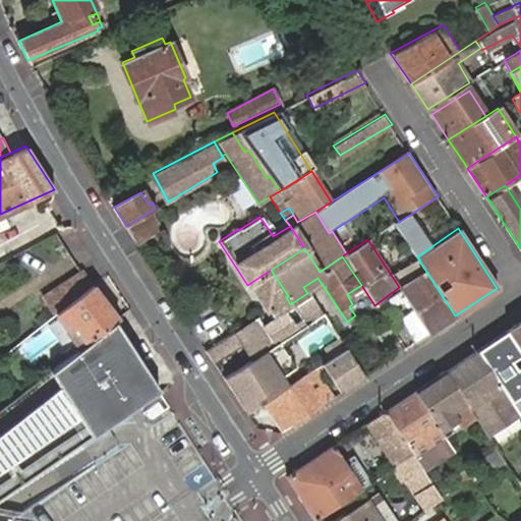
[(424,269),(399,287),(414,309),(429,333),(455,315),(424,269)]
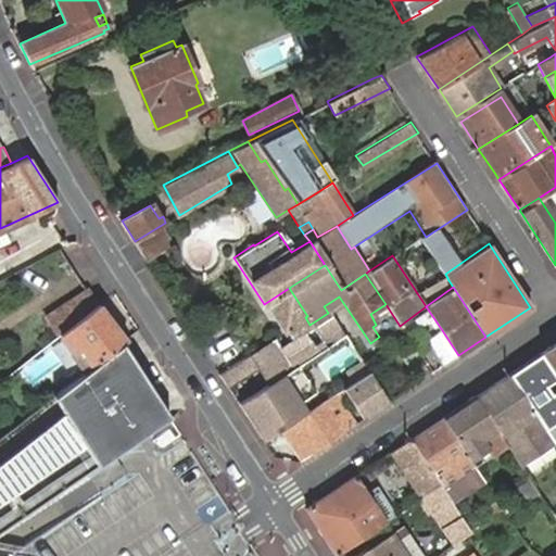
[(289,288),(264,304),(278,326),(250,344),(253,351),(276,338),(282,346),(312,328),(310,325),(305,317),(307,316),(289,288)]
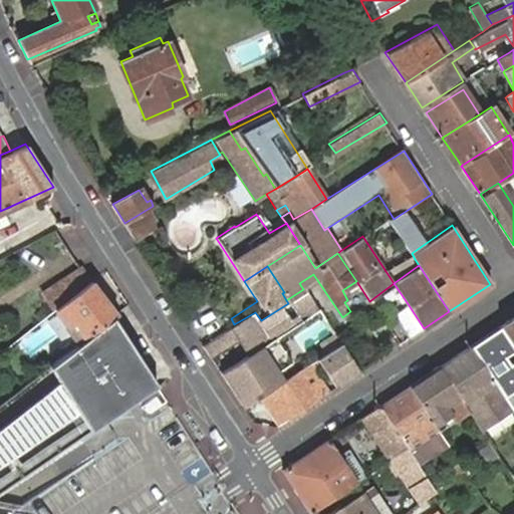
[(42,294),(54,310),(86,284),(76,270),(42,294)]
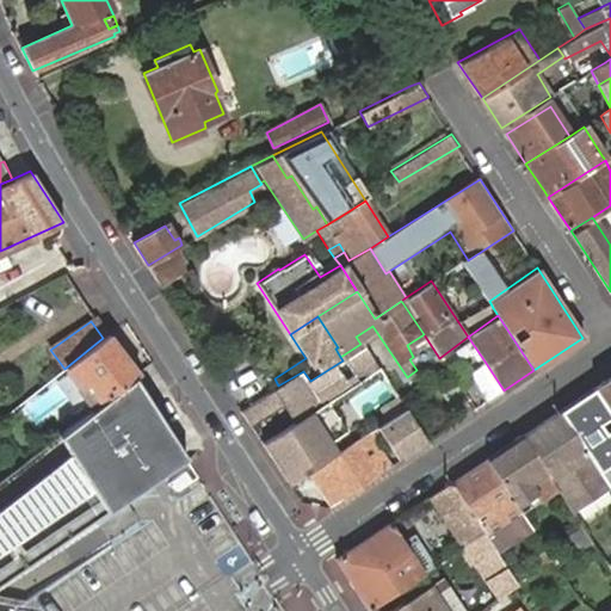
[(93,407),(133,376),(134,376),(139,371),(109,333),(103,338),(65,369),(93,407)]
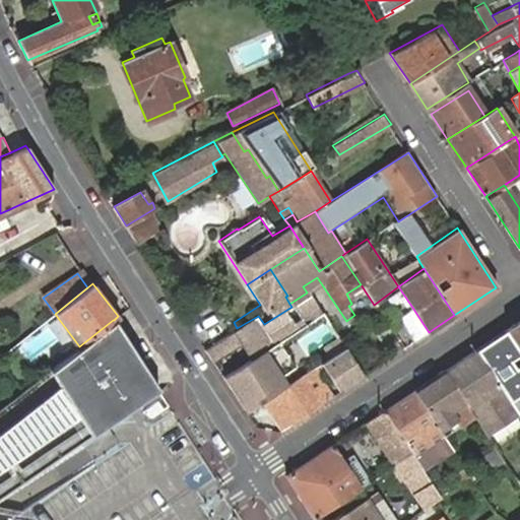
[(307,293),(289,304),(291,307),(264,324),(258,316),(237,328),(236,329),(255,358),(277,343),(279,341),(320,315),(307,293)]
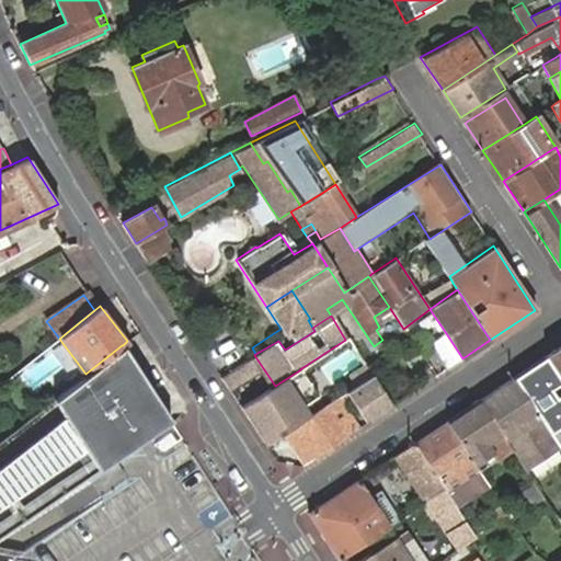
[(430,343),(446,368),(462,358),(446,333),(430,343)]
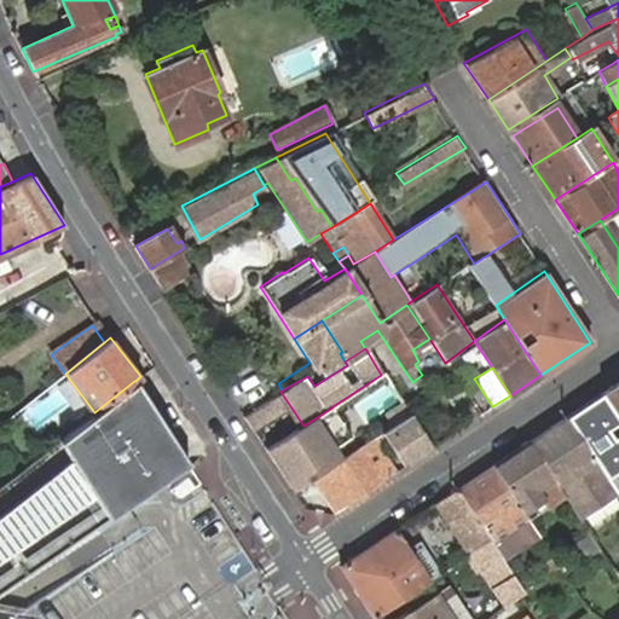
[(71,462),(0,518),(0,562),(94,498),(108,520),(187,464),(136,381),(134,381),(94,412),(59,441),(71,462)]
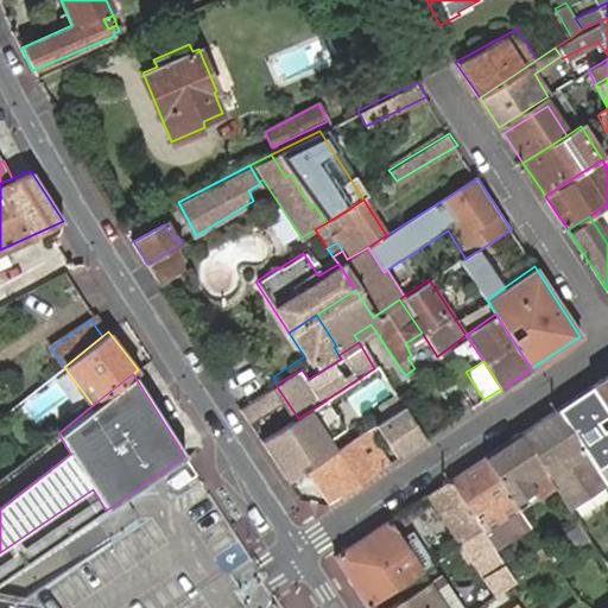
[(607,412),(607,374),(595,382),(601,392),(595,396),(607,412)]
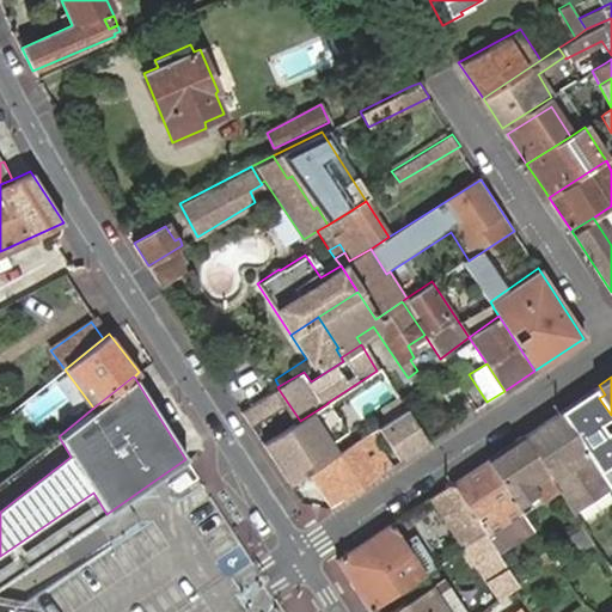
[(473,408),(458,384),(445,392),(461,417),(473,408)]
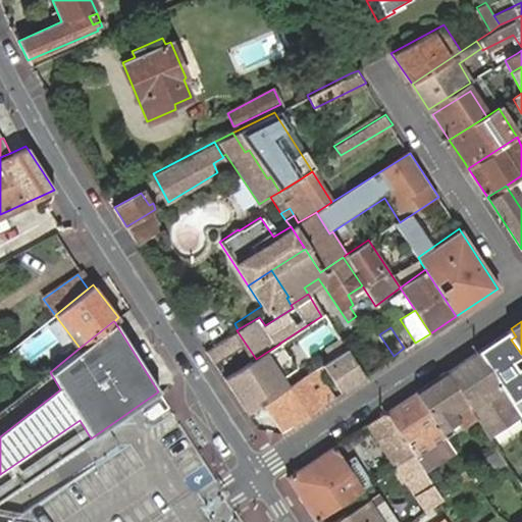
[(511,328),(506,331),(511,340),(516,336),(511,328)]
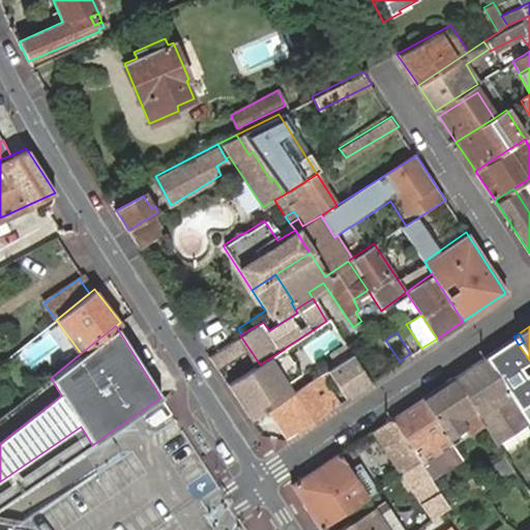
[(513,336),(482,358),(529,424),(529,359),(519,345),(513,336)]
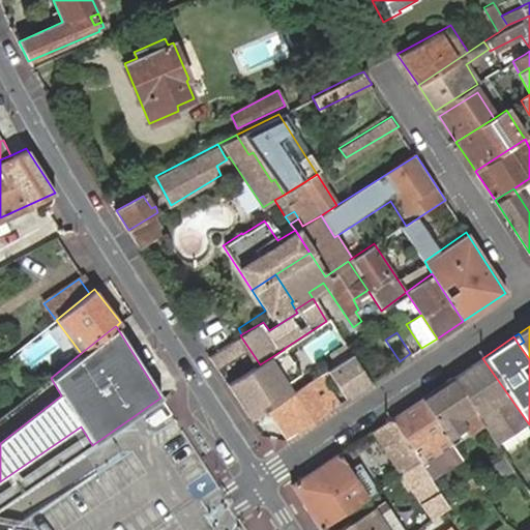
[(330,354),(336,363),(352,354),(349,349),(345,344),(330,354)]
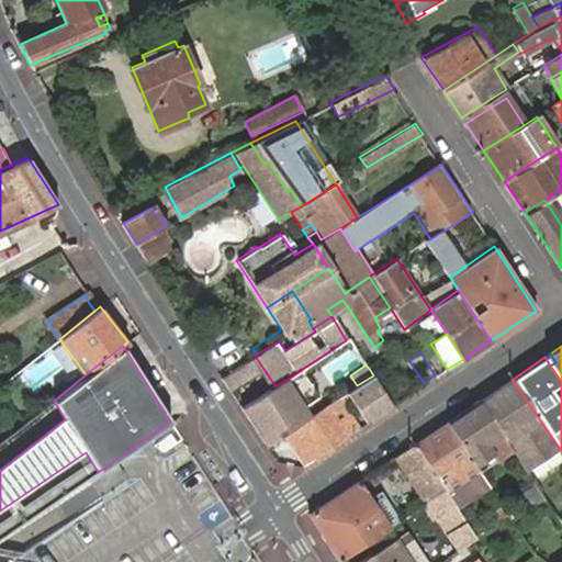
[(276,386),(242,407),(268,447),(283,436),(295,427),(308,417),(302,407),(318,395),(302,369),(300,371),(276,386)]
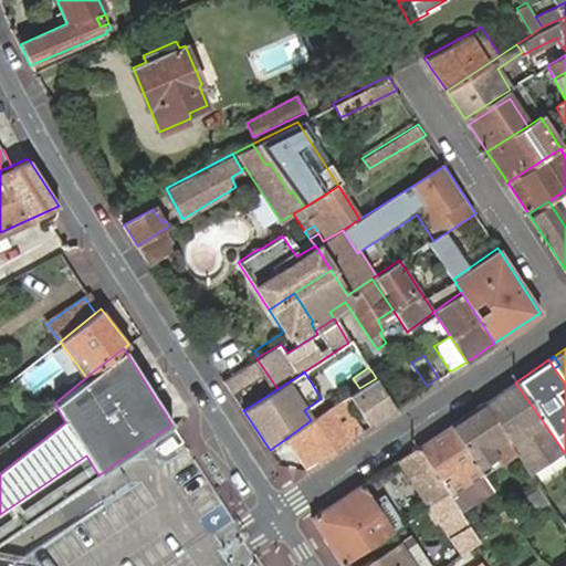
[(378,420),(396,408),(376,378),(359,388),(358,389),(378,420)]
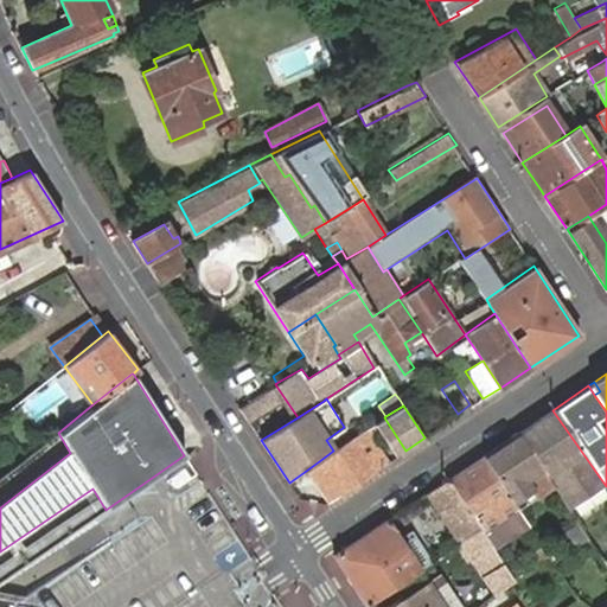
[(532,423),(583,500),(606,486),(553,410),(532,423)]
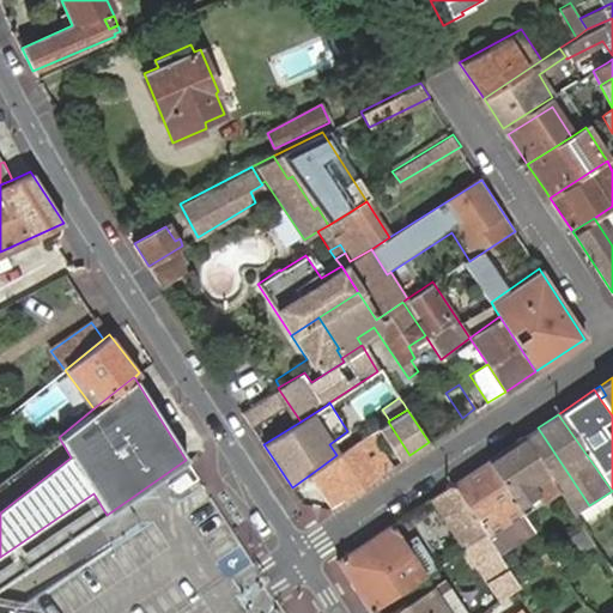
[(388,422),(377,429),(383,437),(400,462),(410,455),(388,422)]
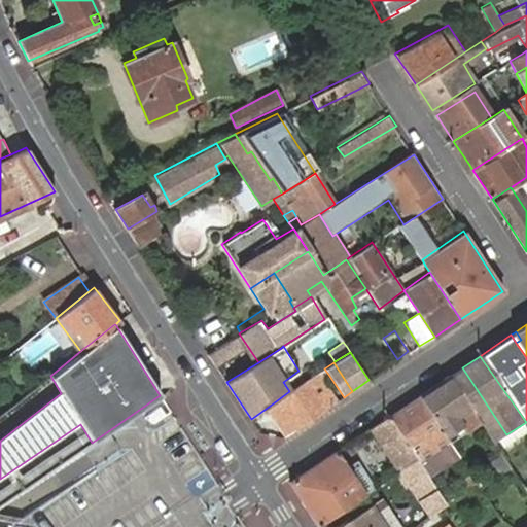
[(501,455),(511,468),(523,460),(506,434),(462,367),(450,377),(480,422),(501,455)]
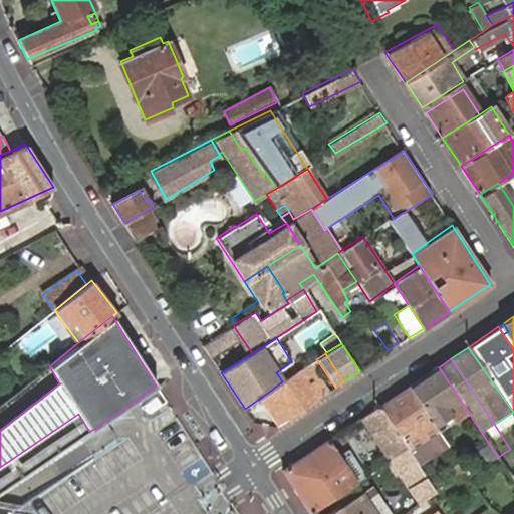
[(259,399),(277,426),(328,393),(314,371),(321,366),(316,359),(270,391),(259,399)]
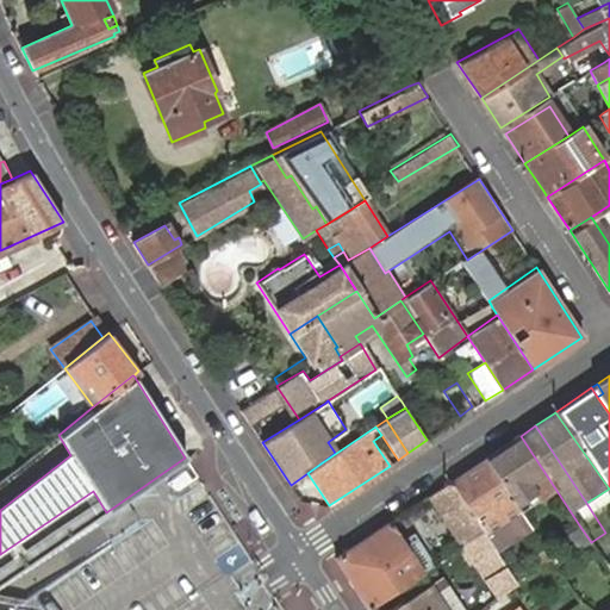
[(555,489),(521,436),(486,459),(510,495),(521,510),(555,489)]
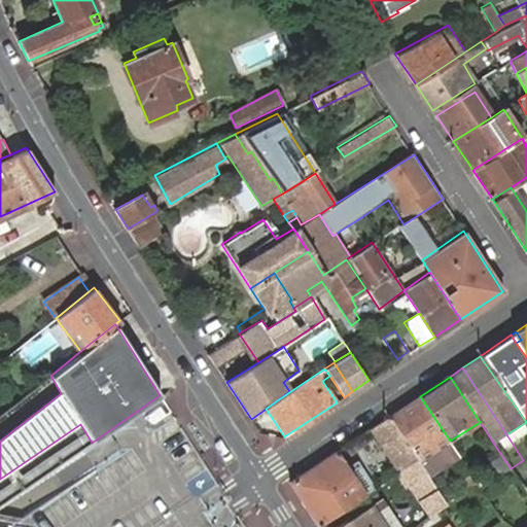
[(421,465),(428,475),(451,459),(459,454),(450,441),(441,427),(420,396),(389,417),(415,455),(417,458),(421,465)]
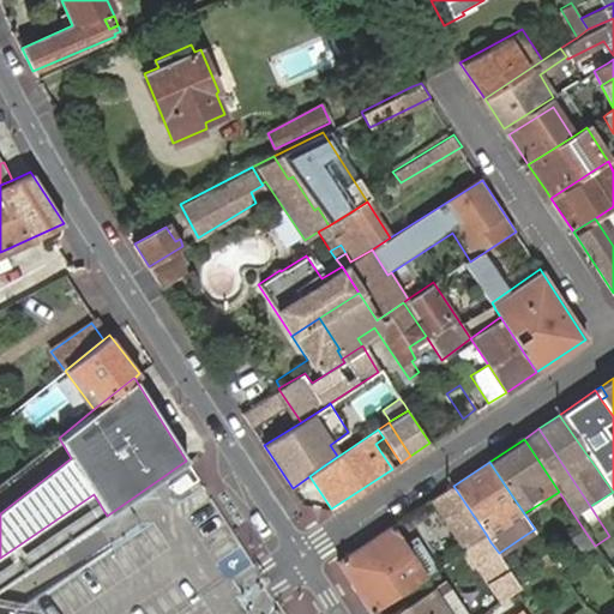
[(462,543),(483,530),(453,486),(432,500),(462,543)]
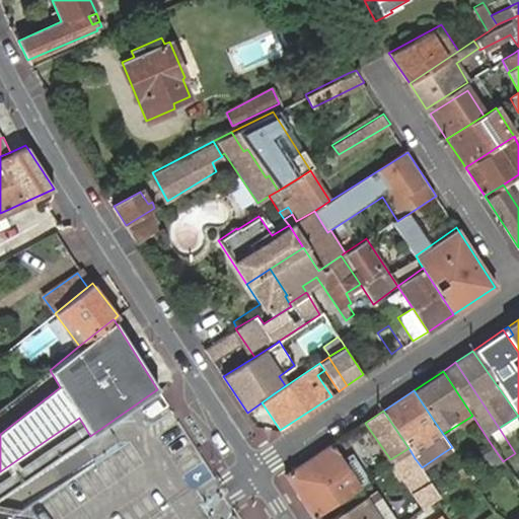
[(286,475),(313,517),(368,480),(365,475),(357,482),(343,460),(331,444),(286,475)]
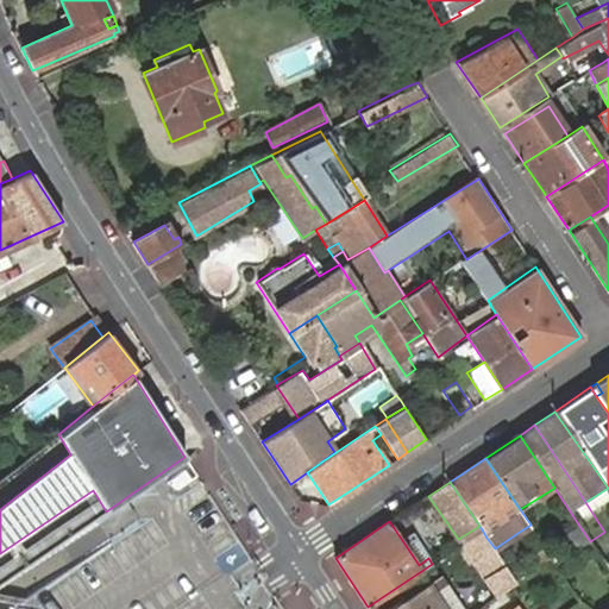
[(567,534),(578,548),(590,541),(579,526),(567,534)]
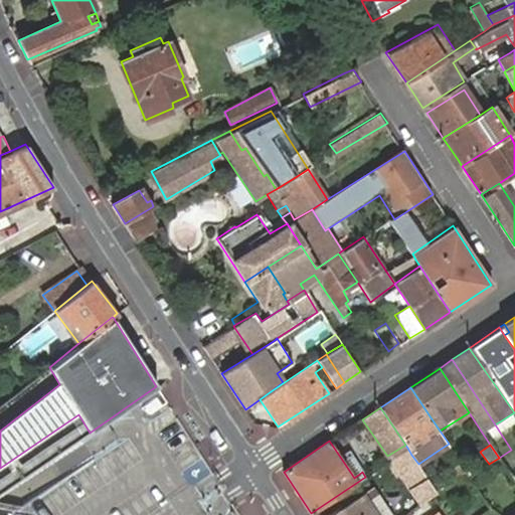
[(399,473),(421,502),(437,491),(418,464),(411,455),(407,448),(387,462),(396,474),(399,473)]
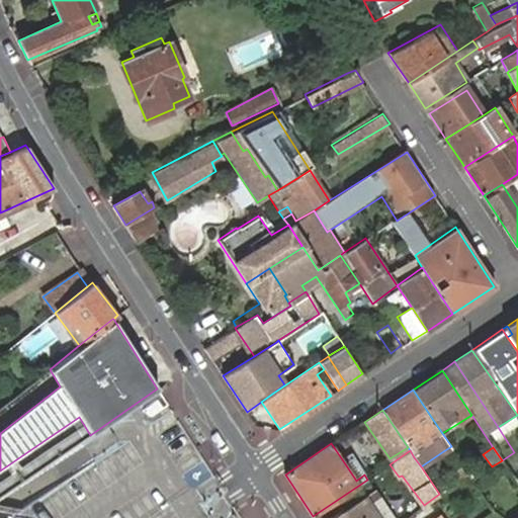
[(356,481),(364,475),(350,454),(342,459),(356,481)]
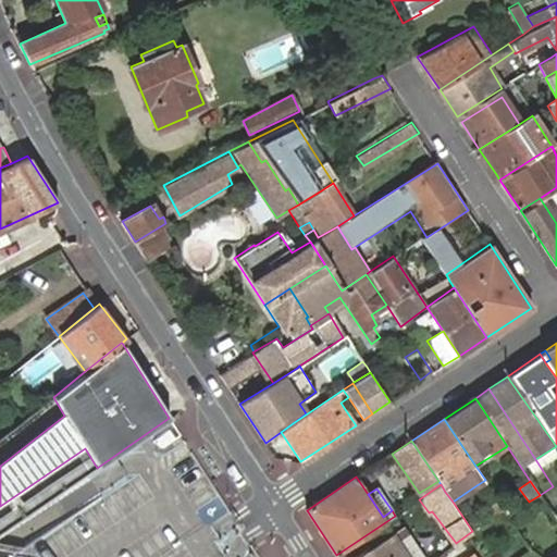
[(351,556),(410,556),(396,536),(390,529),(351,556)]
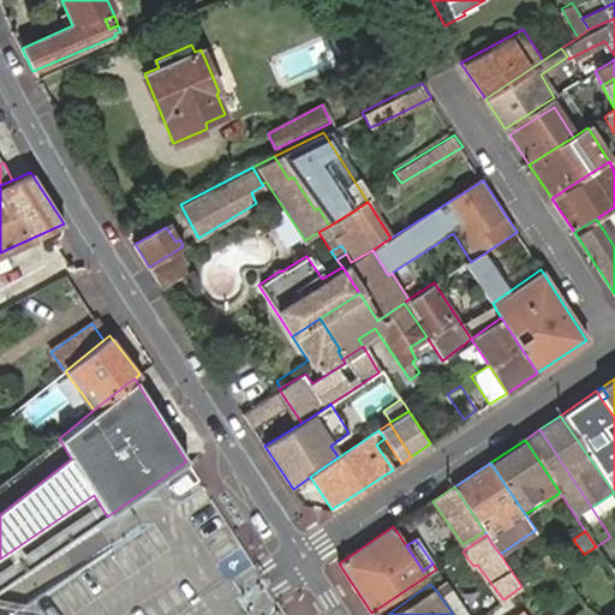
[(437,592),(453,614),(467,614),(447,585),(437,592)]
